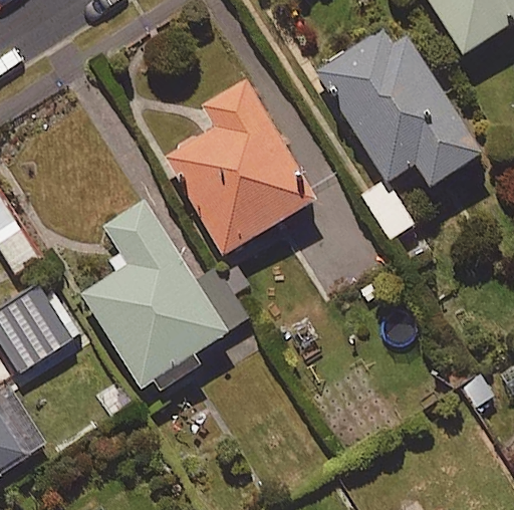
[(513,21),(513,0),(428,0),(462,54),(513,21)]
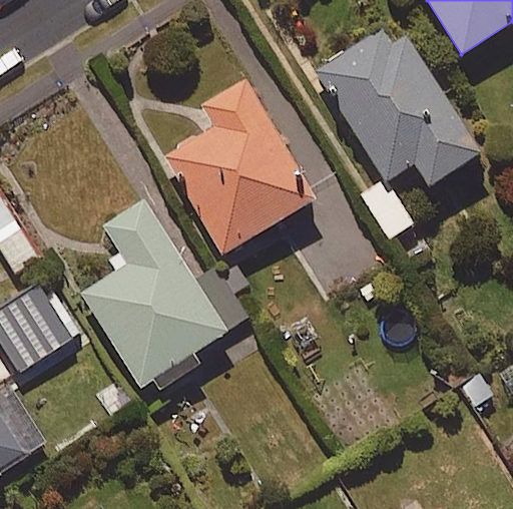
[(479,154),(395,19),(314,70),(380,175),(409,157),(428,187),(479,154)]
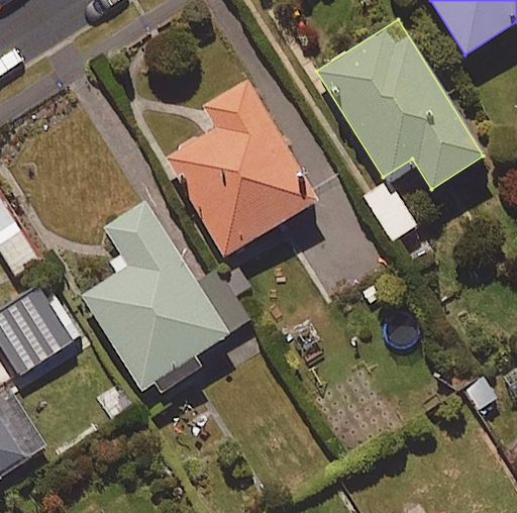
[(334,211),(264,92),(214,120),(225,139),(181,166),(241,267),(334,211)]
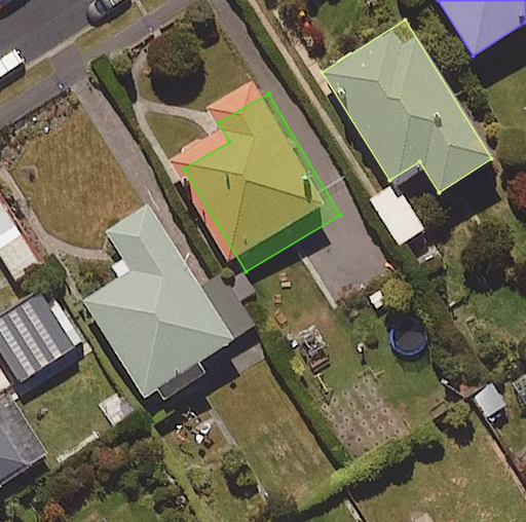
[(423,228),(395,182),(369,197),(399,244),(423,228)]
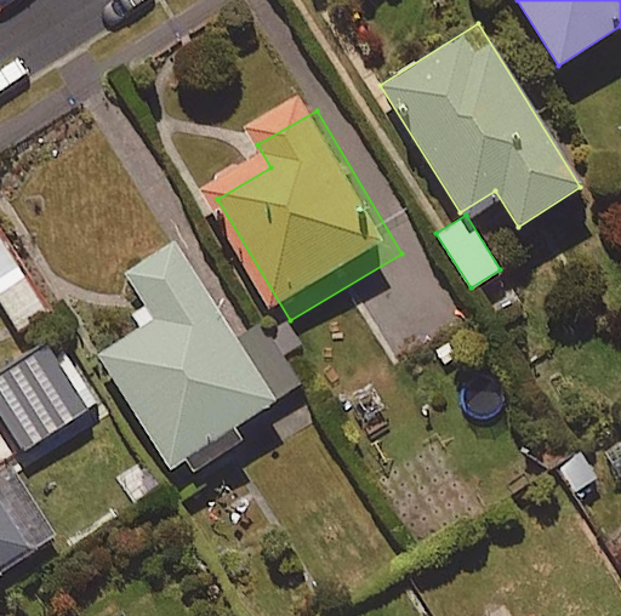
[(51,309),(0,226),(0,302),(17,330),(51,309)]
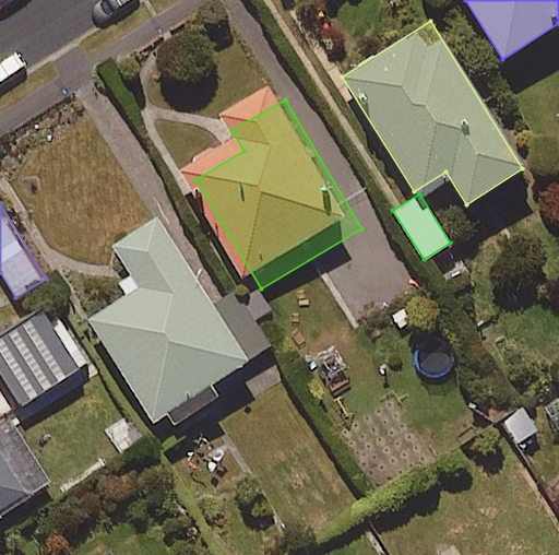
[(87,320),(161,435),(218,398),(211,386),(273,345),(236,288),(211,304),(156,219),(109,249),(135,290),(87,320)]
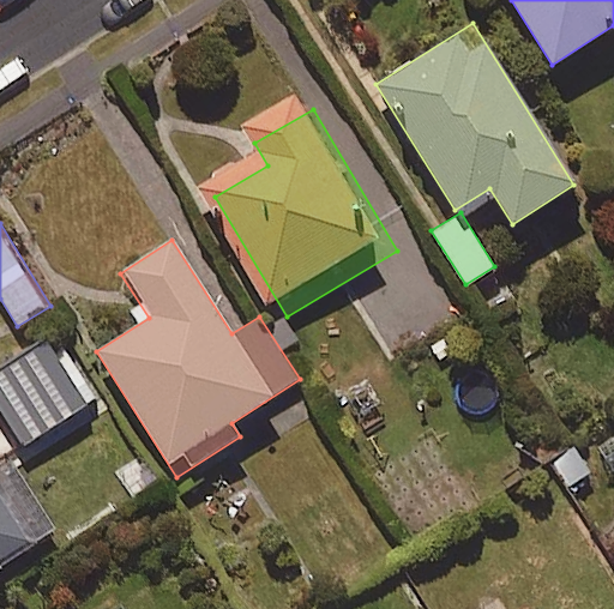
[(104,409),(65,347),(2,386),(43,448),(104,409)]
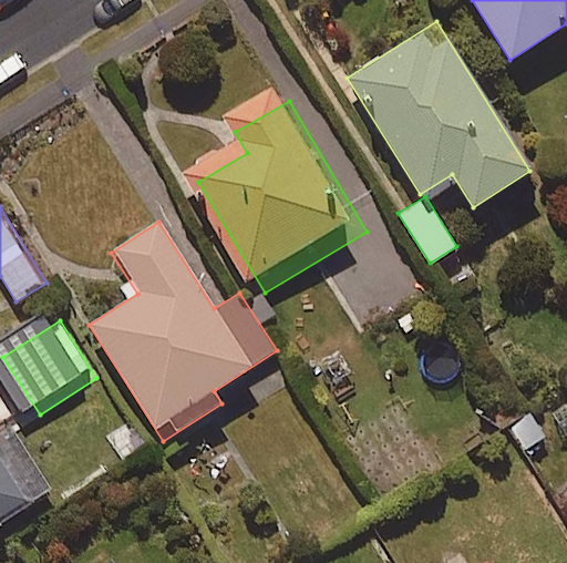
[(566,434),(566,400),(550,411),(566,436),(566,434)]
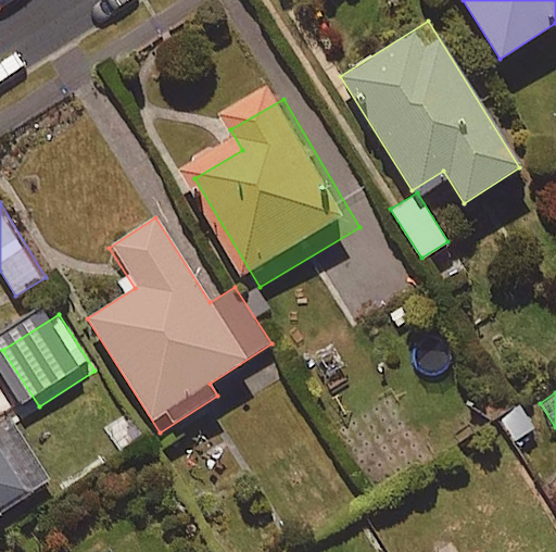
[(0,421),(0,507),(45,480),(7,418),(0,421)]
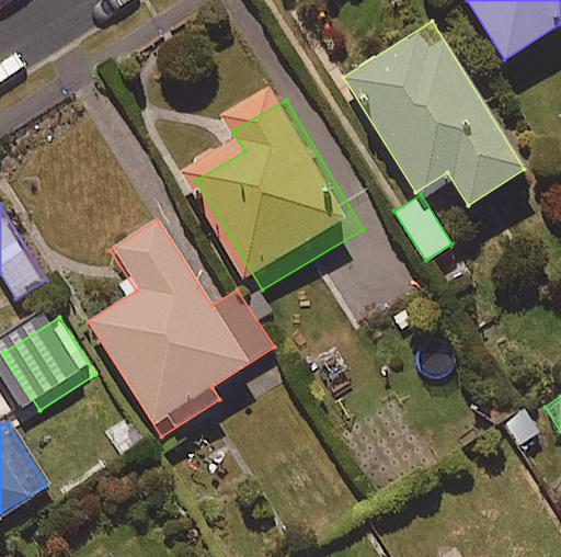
All buildings are outlined.
